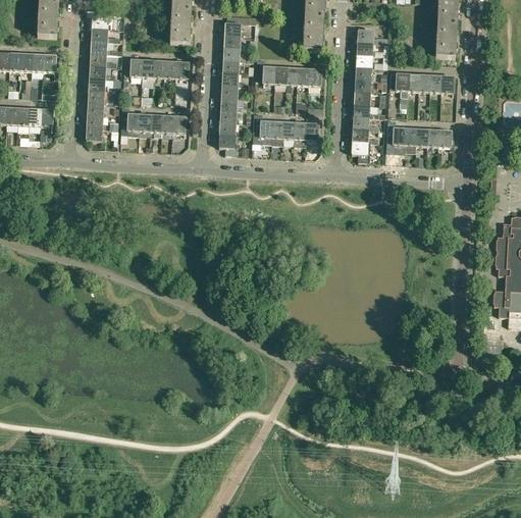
[(171,0),(171,9),(191,10),(191,0),(171,0)]
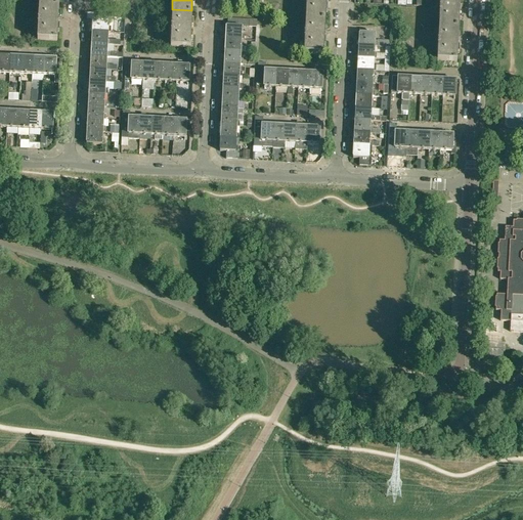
[(324,17),(325,0),(306,0),(305,16),(324,17)]
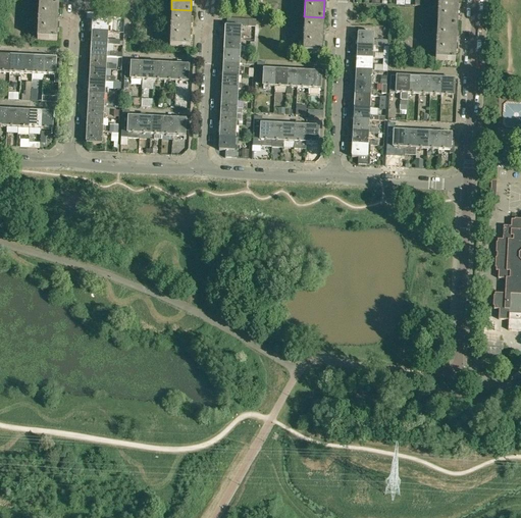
[(438,0),(437,23),(457,24),(458,0),(438,0)]
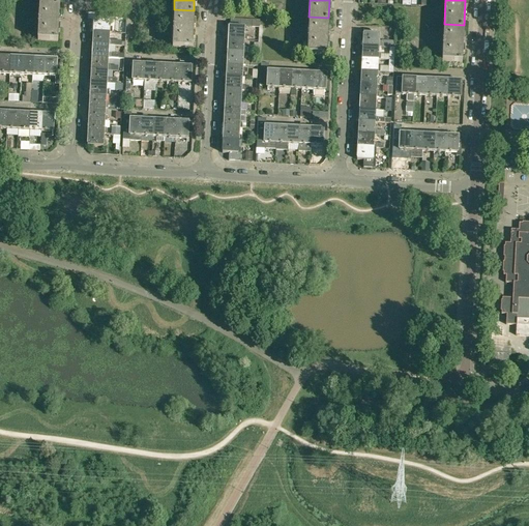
[(58,37),(60,3),(39,2),(37,36),(58,37)]
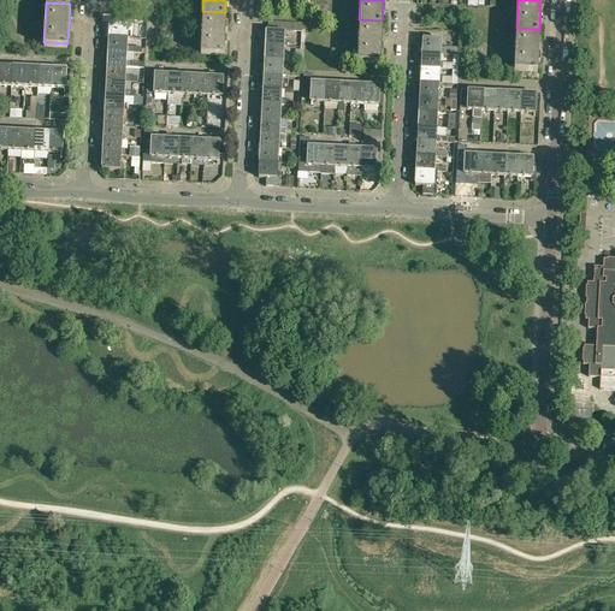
[(108,33),(126,34),(129,34),(130,28),(126,28),(128,19),(132,19),(132,11),(116,10),(116,18),(110,18),(108,33)]
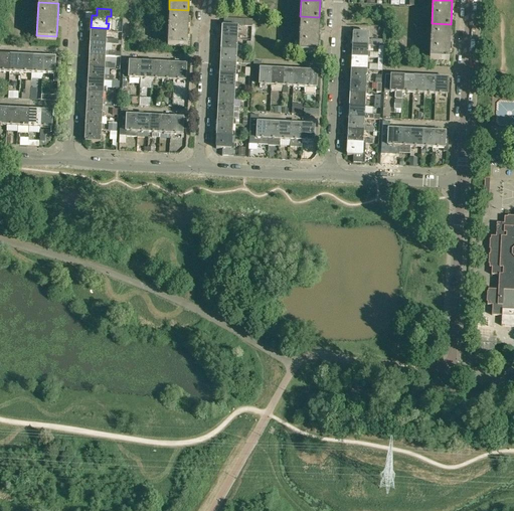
[(187,43),(188,10),(169,9),(167,42),(187,43)]
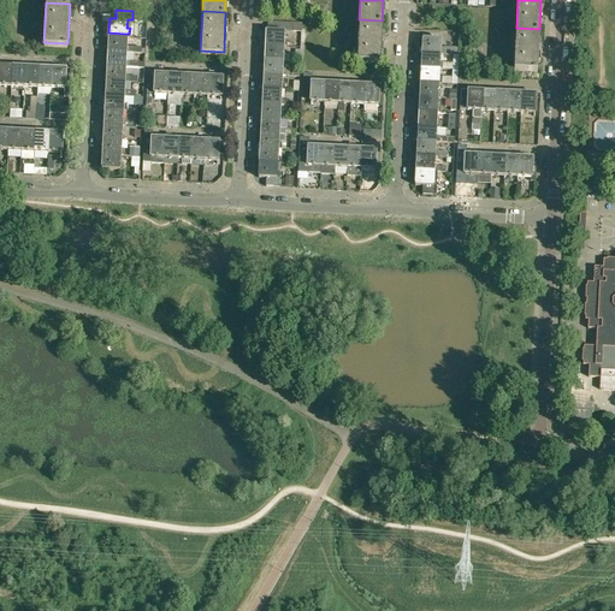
[(293,18),(267,17),(267,25),(266,25),(265,41),(283,42),(287,42),(287,36),(284,36),(284,27),(293,27),(293,18)]
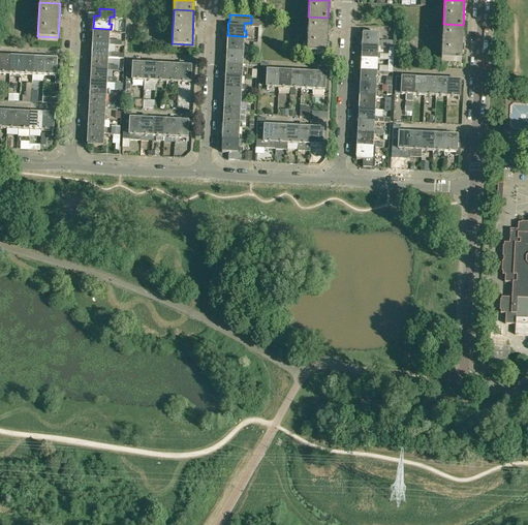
[(325,52),(328,18),(308,17),(306,51),(325,52)]
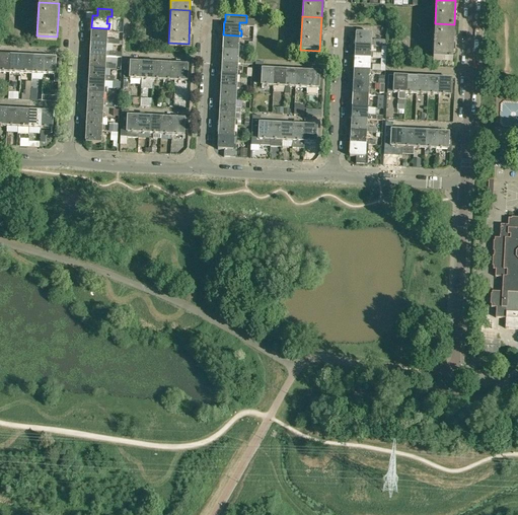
[(452,58),(454,29),(454,24),(435,23),(433,57),(452,58)]
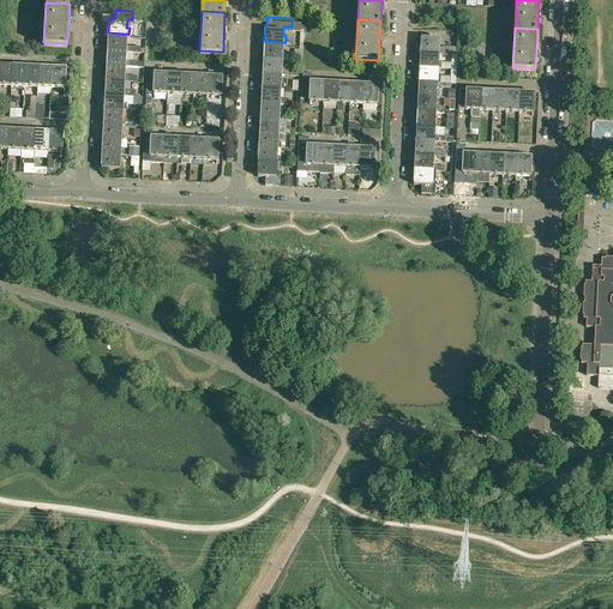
[(126,34),(108,32),(107,48),(125,49),(140,49),(140,43),(126,43),(126,34)]
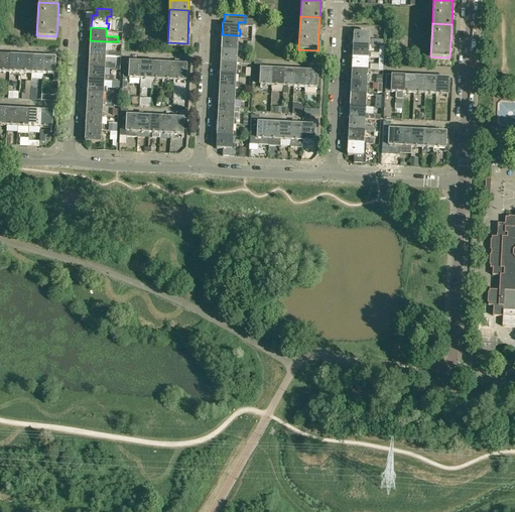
[(353,29),(353,41),(368,42),(383,42),(383,36),(371,35),(371,37),(369,37),(369,29),(353,29)]
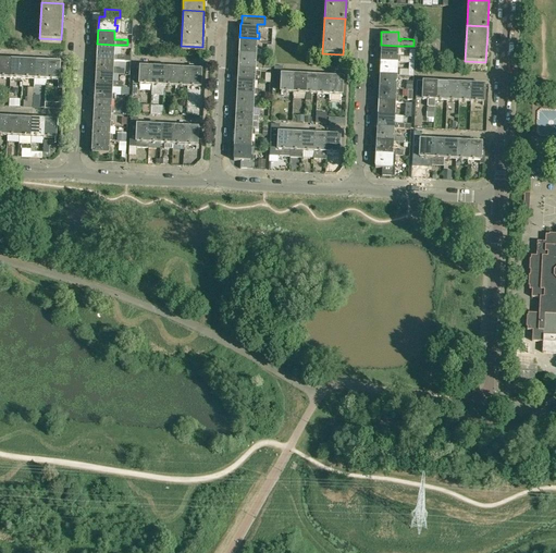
[(256,46),(256,38),(239,37),(238,50),(256,51),(258,51),(258,46),(256,46)]
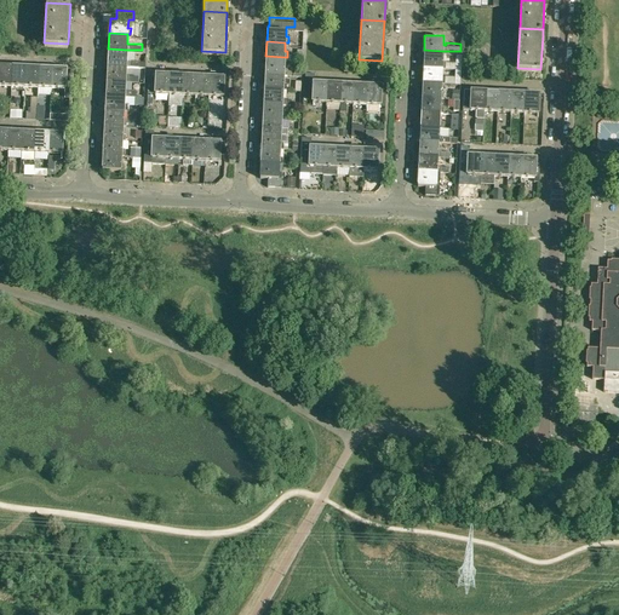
[(126,50),(108,49),(108,63),(126,64),(129,64),(129,57),(126,57),(126,50)]
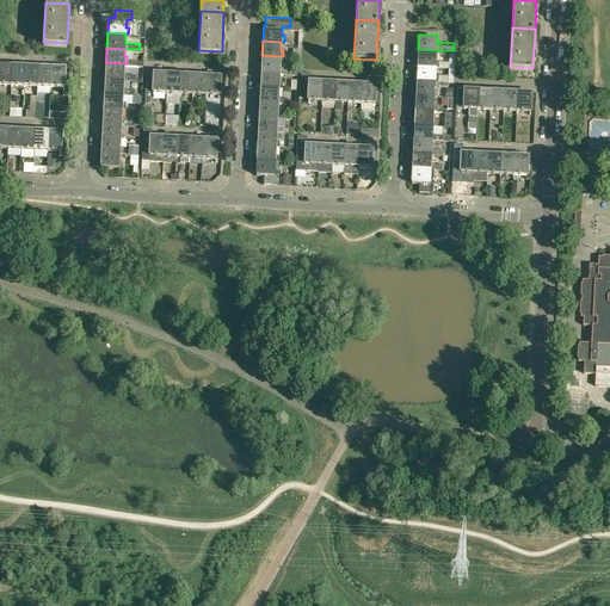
[(436,59),(436,50),(418,49),(417,63),(436,65),(438,65),(438,59),(436,59)]
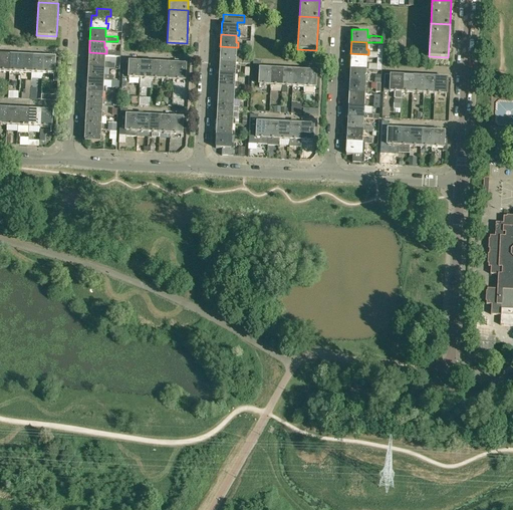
[(220,59),(235,60),(238,60),(238,54),(235,54),(236,47),(220,46),(220,59)]
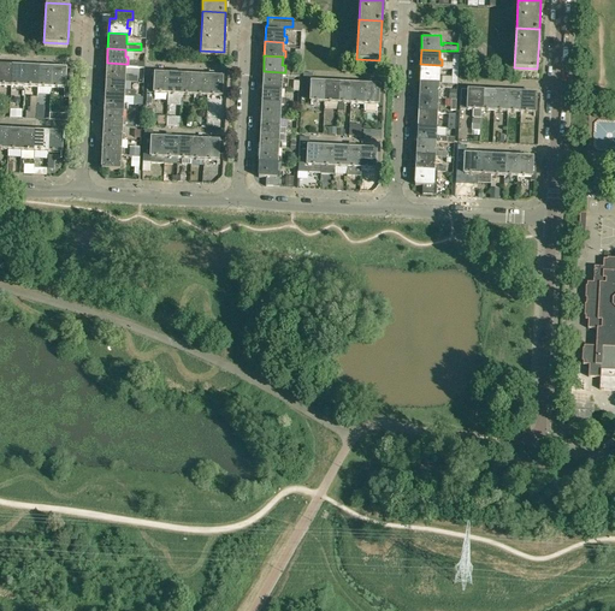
[(0,81),(11,82),(11,61),(0,60),(0,81)]
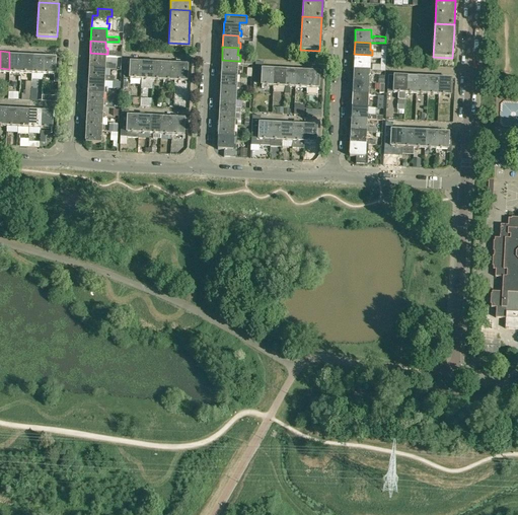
[(21,53),(9,52),(9,69),(20,70),(21,53)]
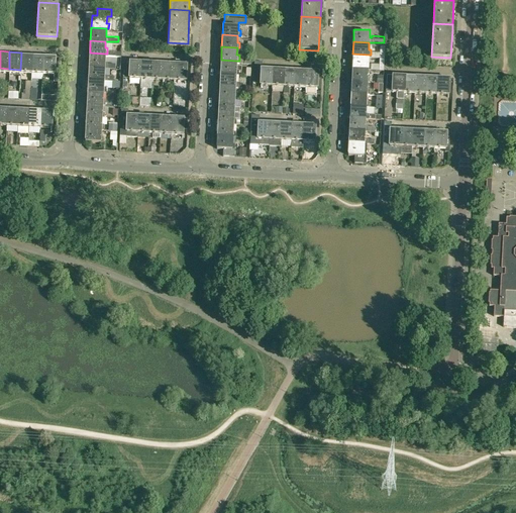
[(32,54),(21,53),(20,70),(31,70),(32,54)]
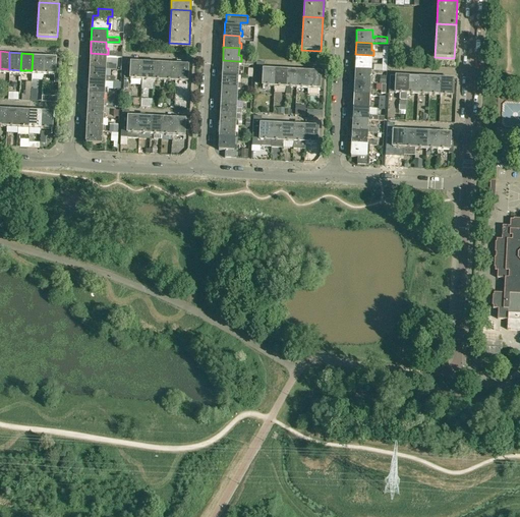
[(106,54),(91,53),(90,66),(105,67),(105,66),(107,67),(107,66),(111,66),(112,61),(105,61),(106,54)]
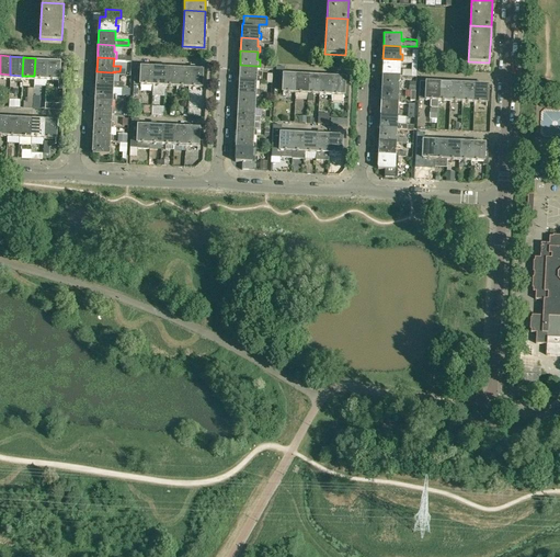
[(34,76),(46,77),(47,58),(35,58),(34,76)]
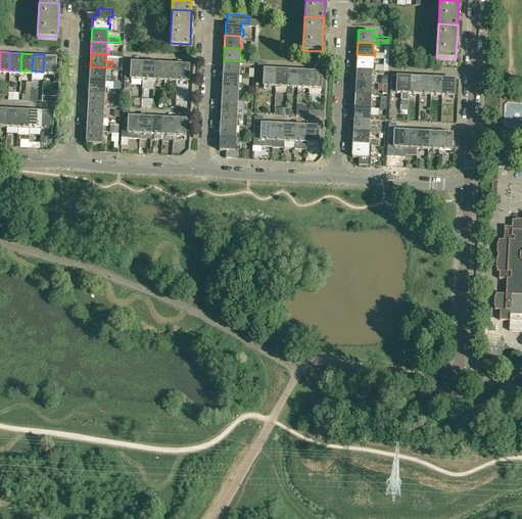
[(58,55),(44,54),(43,72),(53,72),(53,80),(57,80),(58,55)]
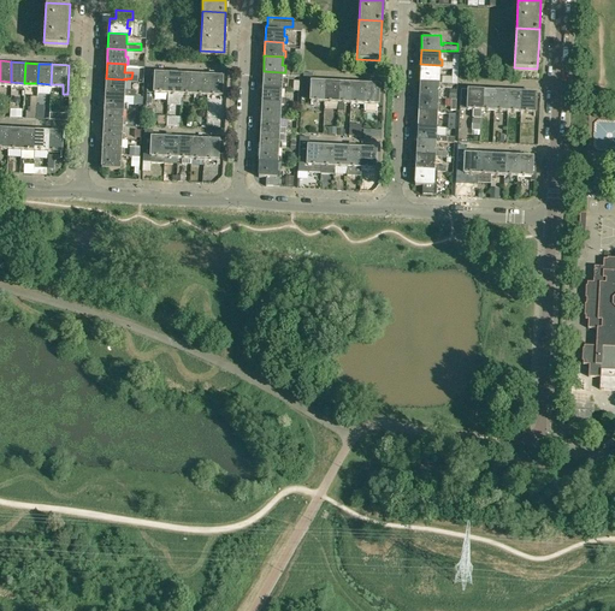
[(438,73),(439,65),(420,64),(420,78),(438,79),(441,79),(442,73),(438,73)]
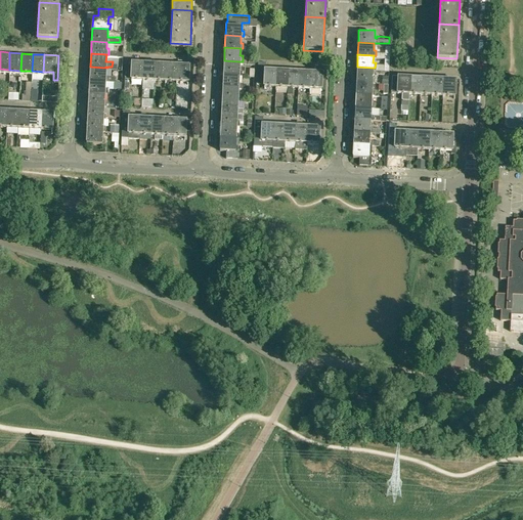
[(177,57),(177,61),(176,79),(187,79),(188,62),(181,62),(181,57),(177,57)]
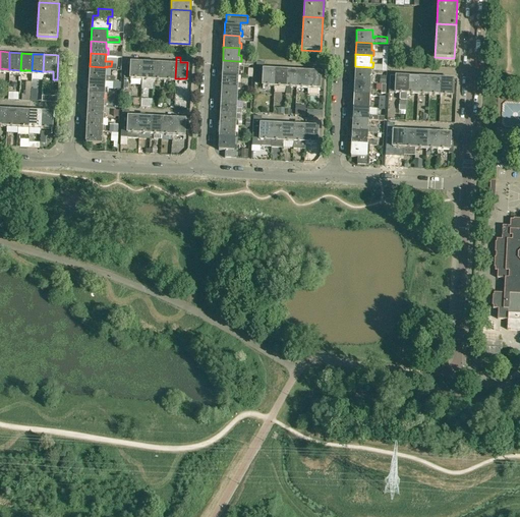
[(141,76),(142,60),(131,59),(130,75),(141,76)]
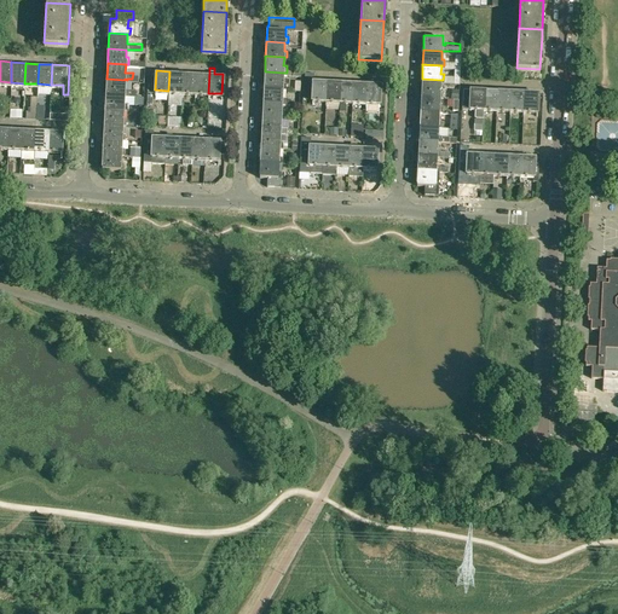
[(182,103),(182,91),(183,71),(169,71),(168,91),(167,102),(182,103)]
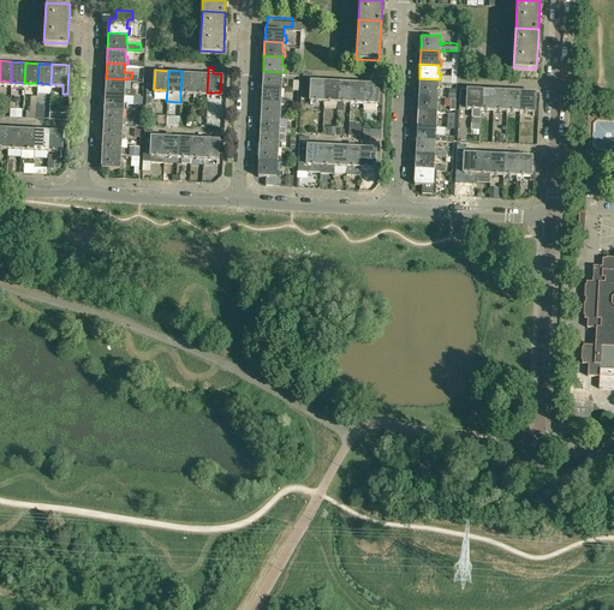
[(195,72),(182,71),(180,90),(194,91),(195,72)]
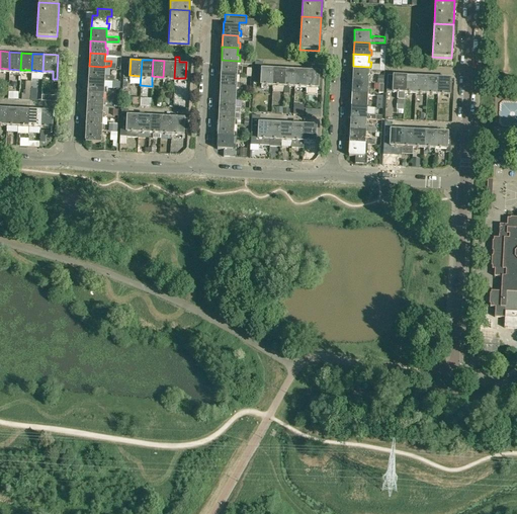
[(237,72),(237,73),(239,73),(239,68),(237,67),(237,61),(222,60),(221,72),(237,72)]
